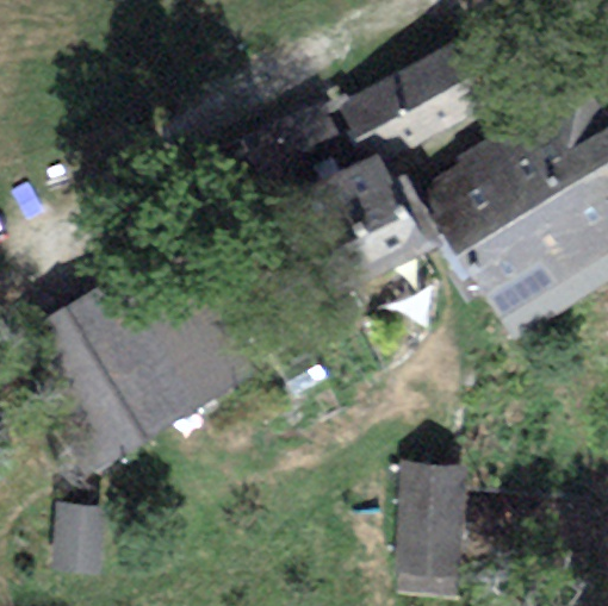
[(457,42),(336,105),(365,160),(379,152),(384,161),(490,105),(457,42)]
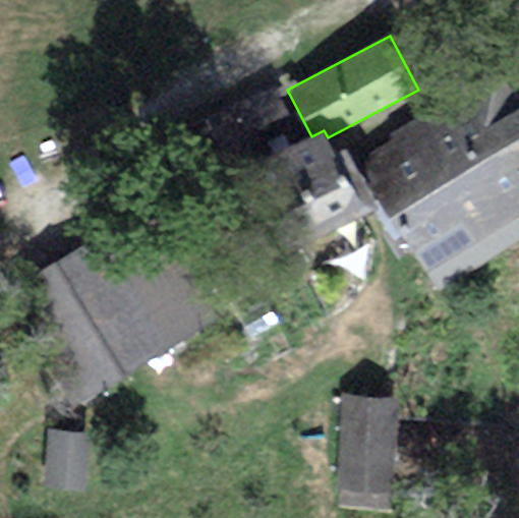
[(518,101),(501,70),(360,153),(438,283),(518,235),(518,101)]
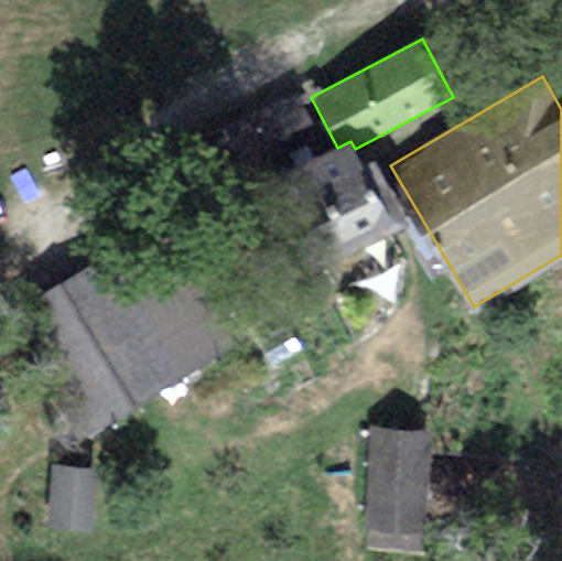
[(365,168),(355,149),(350,141),(337,148),(311,97),(303,83),(211,131),(293,286),(314,274),(409,224),(376,162),(365,168)]
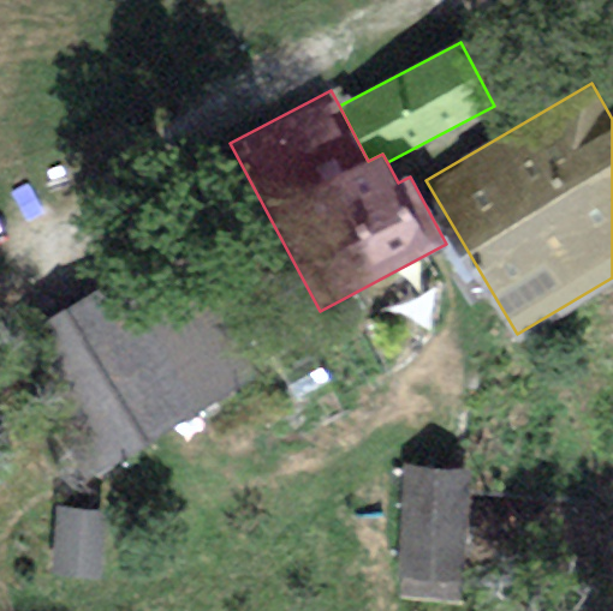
[(182,243),(7,342),(85,477),(260,377),(182,243)]
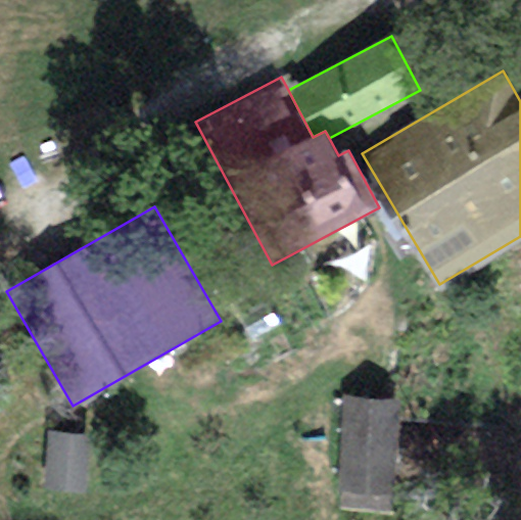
[(397,396),(342,394),(339,509),(394,511),(397,396)]
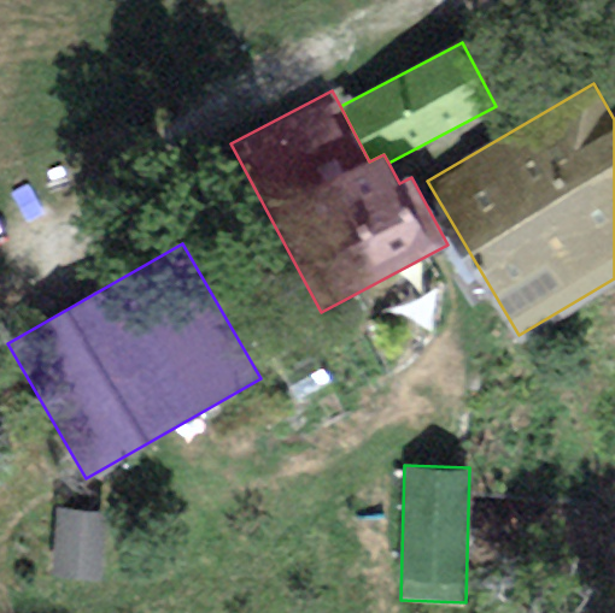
[(110,512),(58,508),(51,581),(104,585),(110,512)]
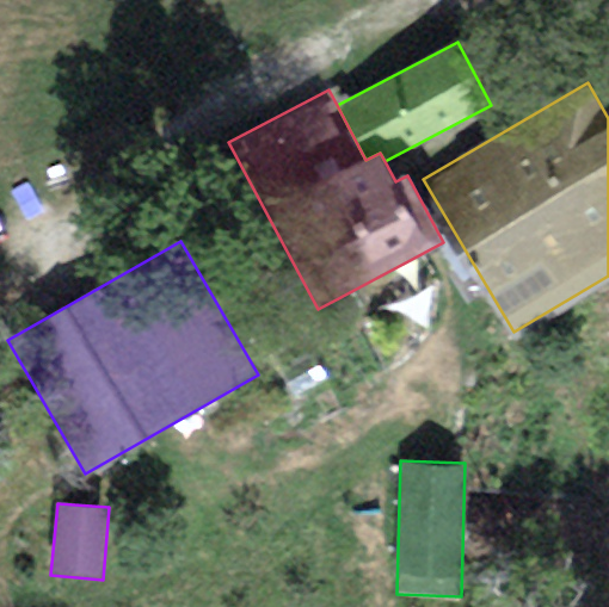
All buildings are outlined.
